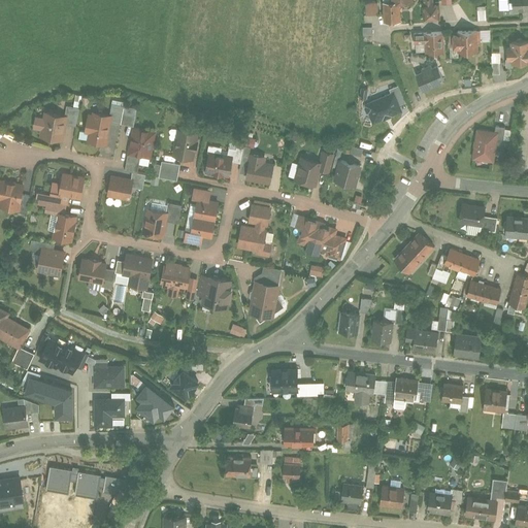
[(377,12),(377,0),(364,0),(365,12),(377,12)]
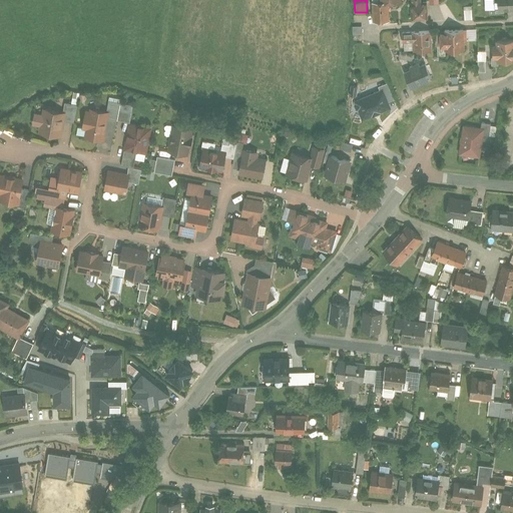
[(372,0),(374,19),(391,18),(390,0),(372,0)]
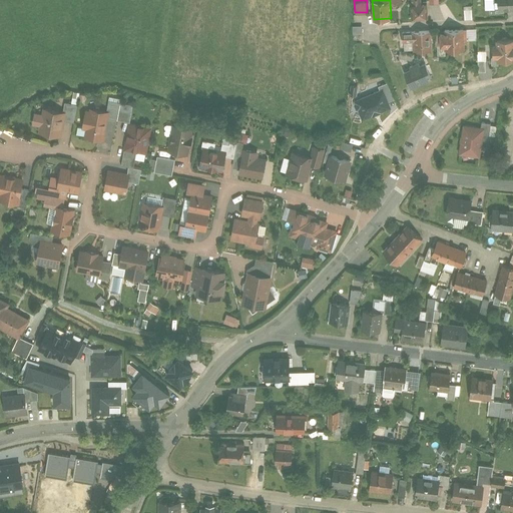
[(421,0),(411,0),(412,16),(427,15),(426,1),(422,1),(421,0)]
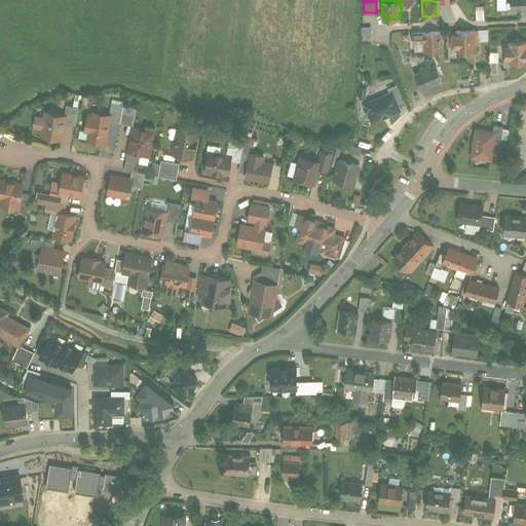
[(525,0),(503,0),(503,8),(508,8),(508,10),(525,9),(525,0)]
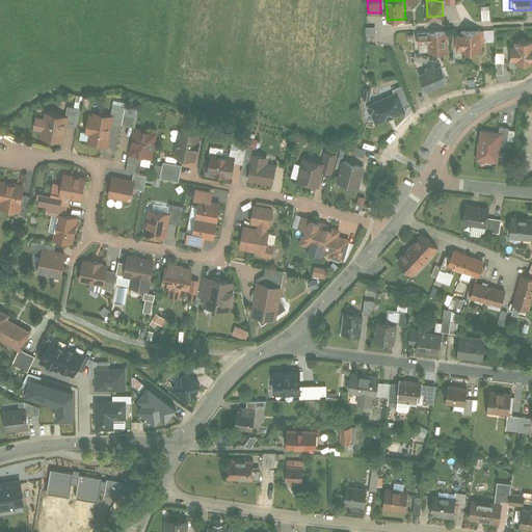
[(481,18),(489,18),(488,3),(480,4),(481,18)]
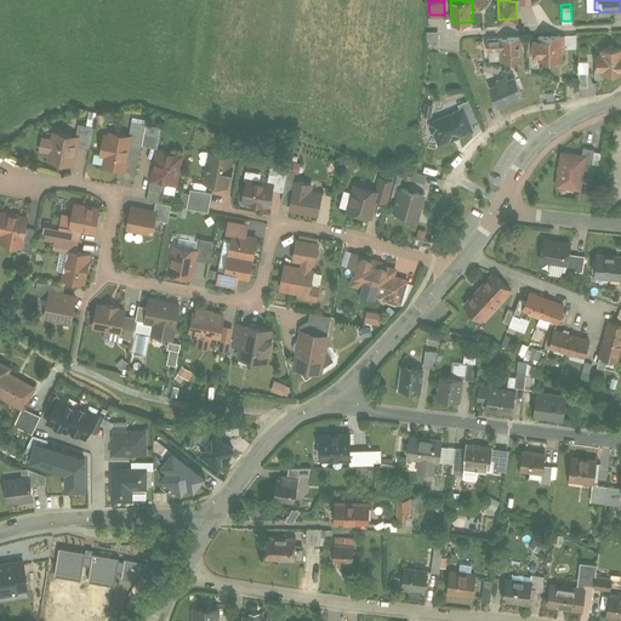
[(439,39),(439,28),(428,29),(428,40),(439,39)]
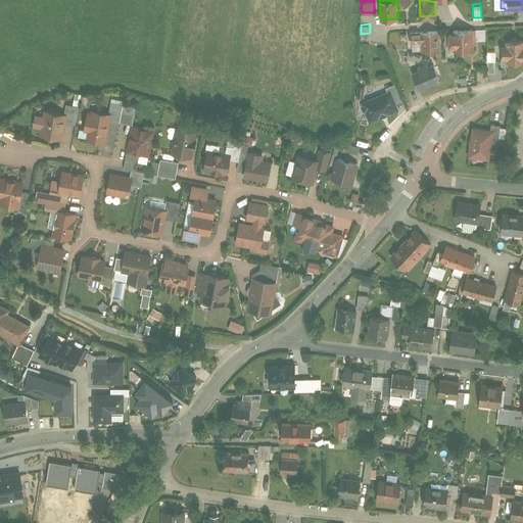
[(474,42),(474,28),(447,28),(447,33),(444,33),(444,46),(448,46),(448,50),(471,49),(470,42),(474,42)]
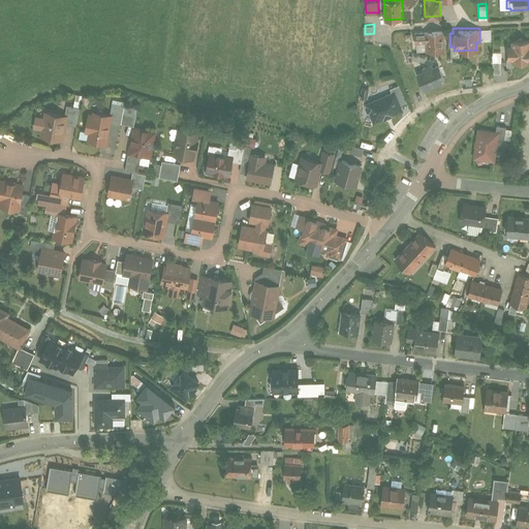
[(442,51),(441,30),(411,31),(411,42),(423,42),(424,52),(442,51)]
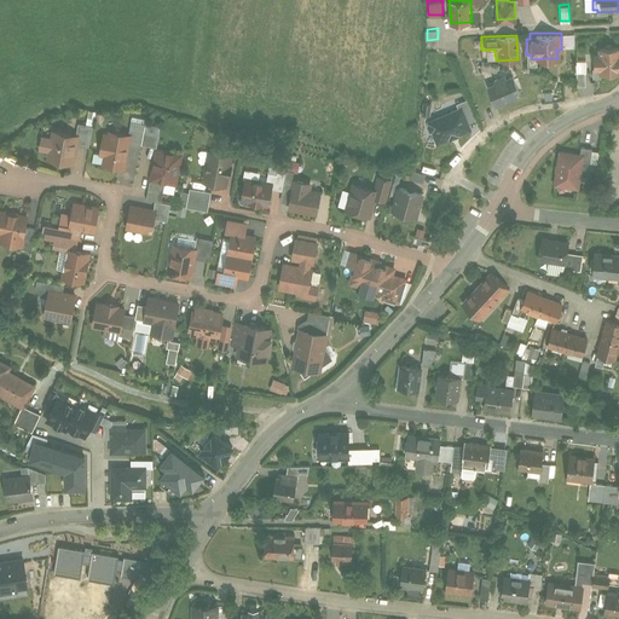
[(618,68),(618,46),(593,46),(593,52),(589,52),(589,68),(594,68),(594,73),(615,73),(615,68),(618,68)]
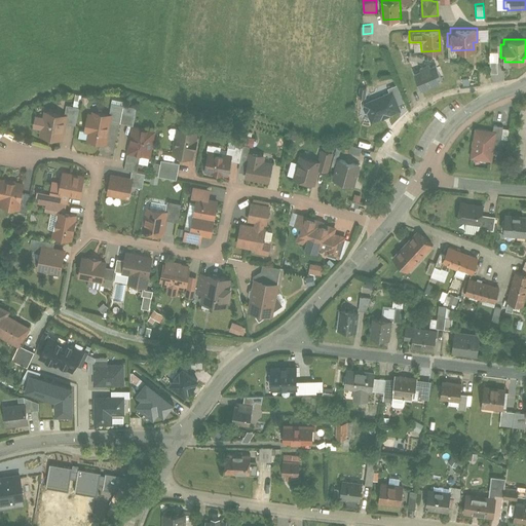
[(489,50),(490,72),(498,72),(496,50),(489,50)]
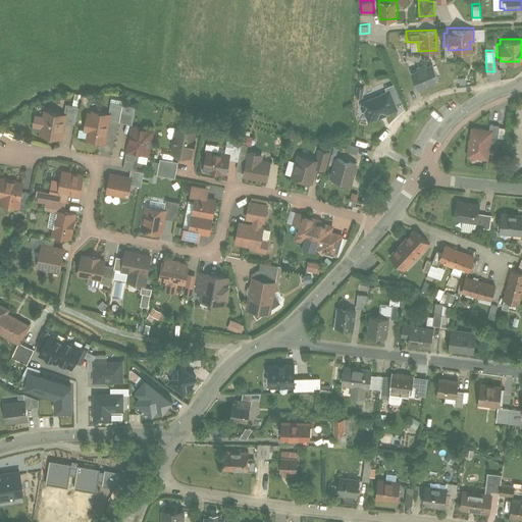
[(408,72),(415,90),(438,80),(430,62),(424,65),(422,61),(412,65),(414,69),(408,72)]
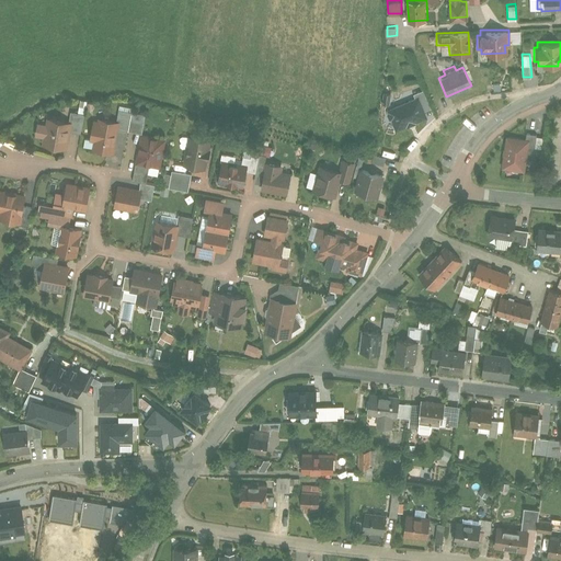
[(414,93),(416,99),(419,98),(424,111),(432,107),(424,89),(414,93)]
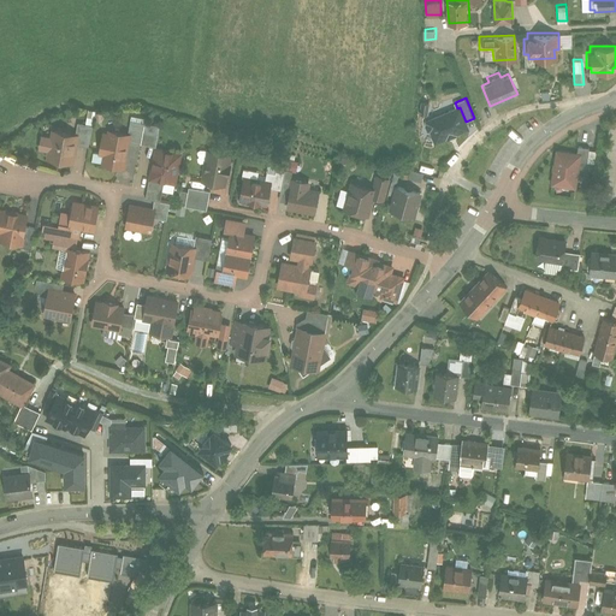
[(436,140),(468,126),(466,122),(460,107),(457,108),(427,120),(436,140)]
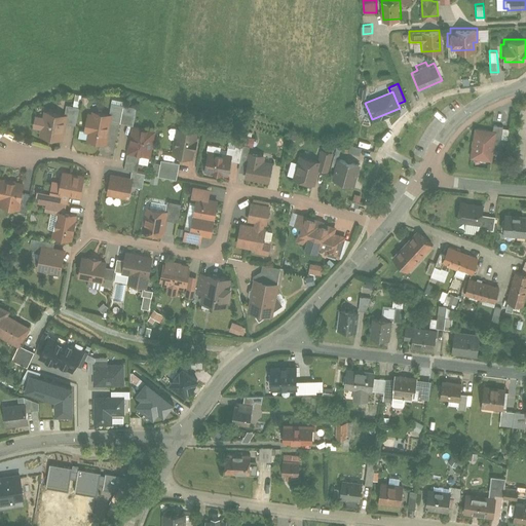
[(112,99),(110,110),(113,111),(111,120),(120,122),(124,103),(124,101),(112,99)]
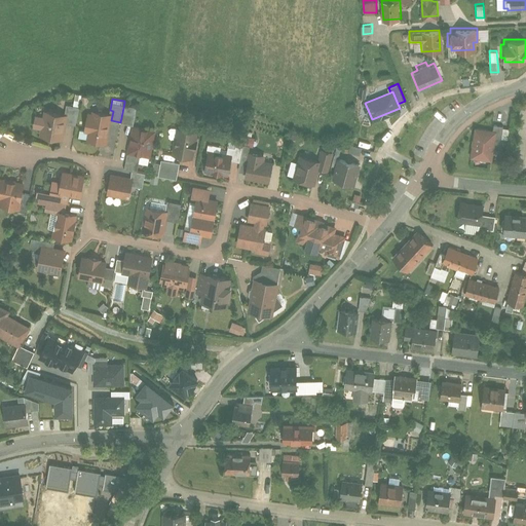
[(124,103),(120,122),(132,124),(136,105),(124,103)]
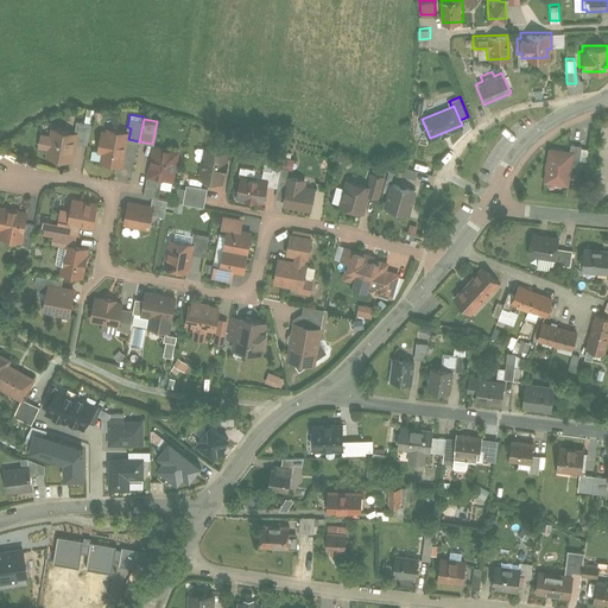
[(80,120),(77,130),(75,141),(87,143),(92,121),(84,122),(80,120)]
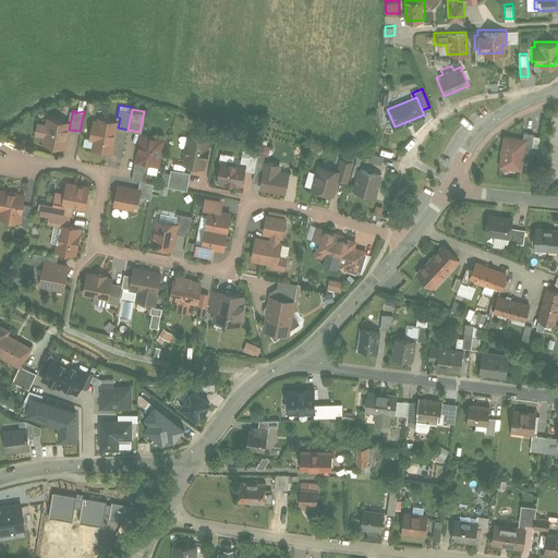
[(117,117),(97,113),(96,119),(93,119),(89,136),(95,137),(94,147),(113,150),(118,128),(120,118),(117,117)]
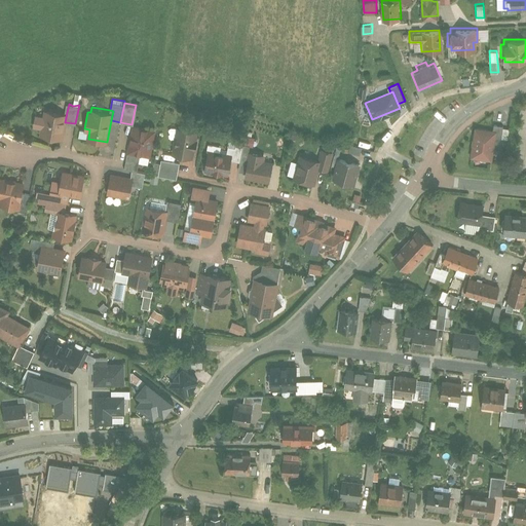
[(44,115),(35,113),(33,127),(40,128),(39,135),(62,139),(65,122),(67,112),(45,108),(44,115)]
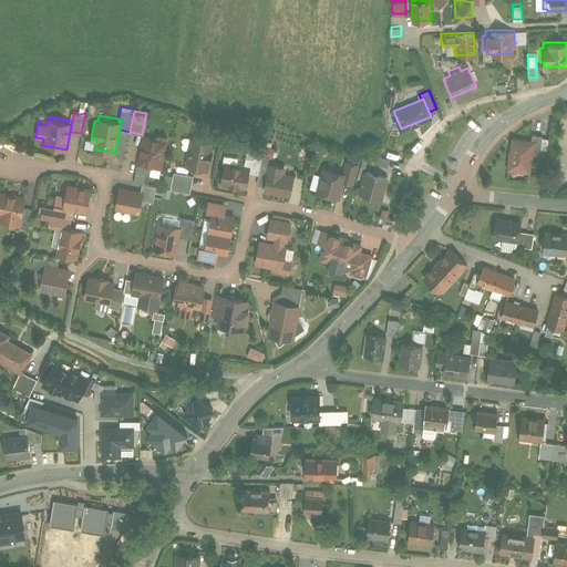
[(534,134),(533,138),(536,140),(534,153),(546,155),(548,137),(543,136),(543,135),(534,134)]
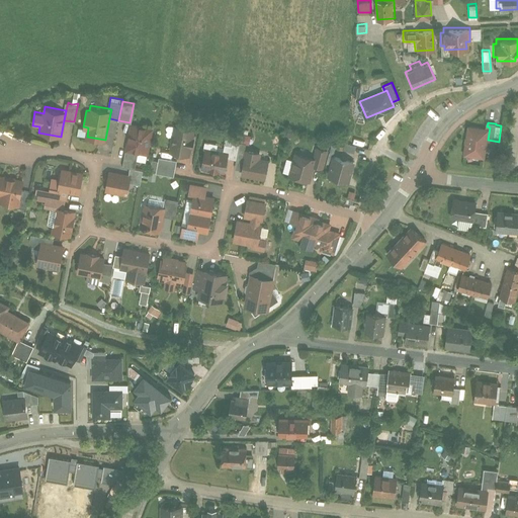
[(154,127),(132,123),(126,149),(150,153),(154,127)]
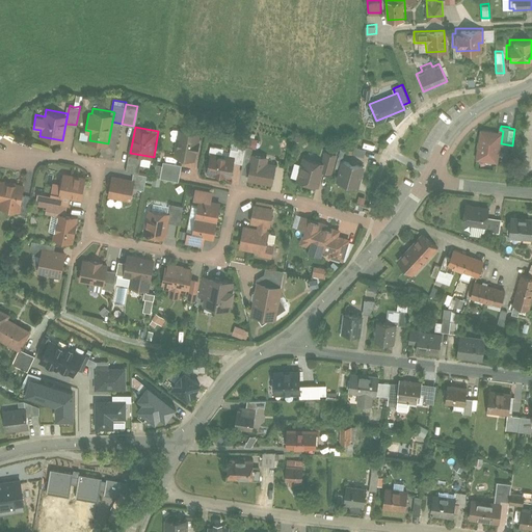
[(501,143),(503,131),(500,130),(481,127),(477,157),(498,160),(501,143)]
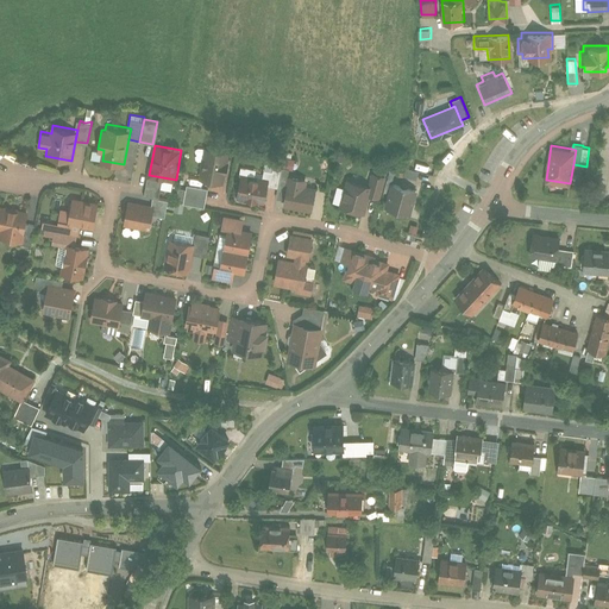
[(230,151),(205,146),(200,176),(224,181),(230,151)]
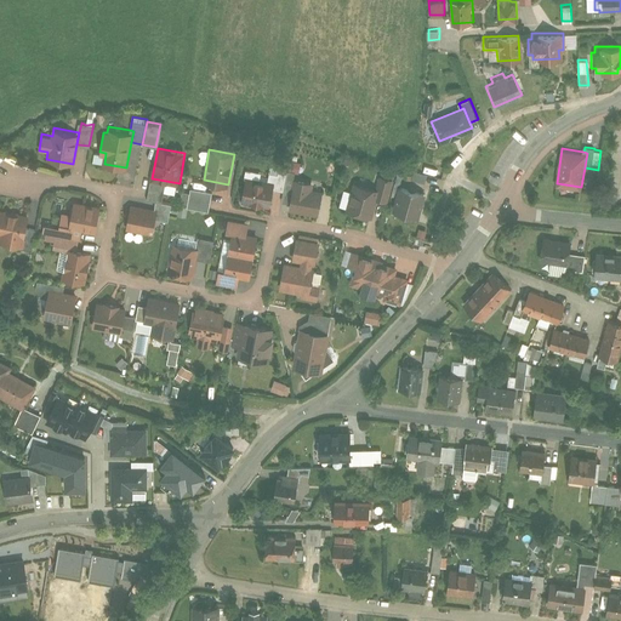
[(290,161),(288,172),(297,174),(298,164),(290,161)]
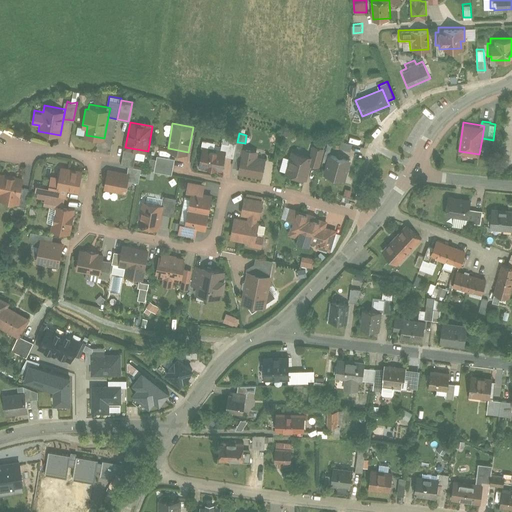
[(222,142),(221,148),(226,149),(225,155),(233,157),(234,148),(237,139),(230,137),(228,143),(222,142)]
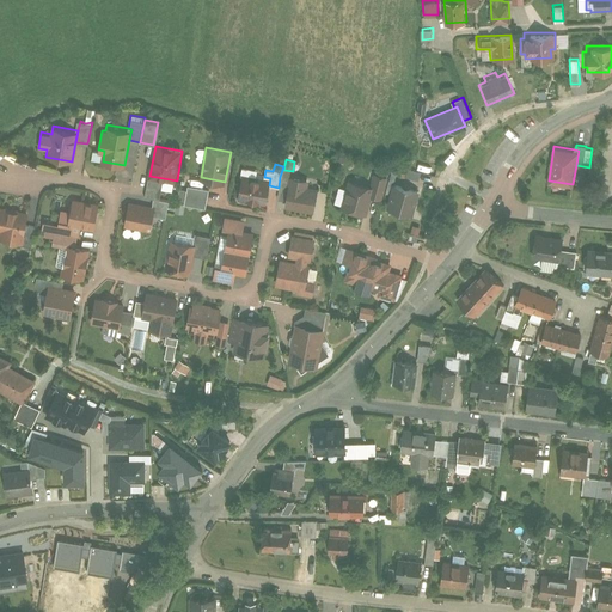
[(389,176),(374,172),(369,185),(373,187),(372,194),(381,197),(389,176)]
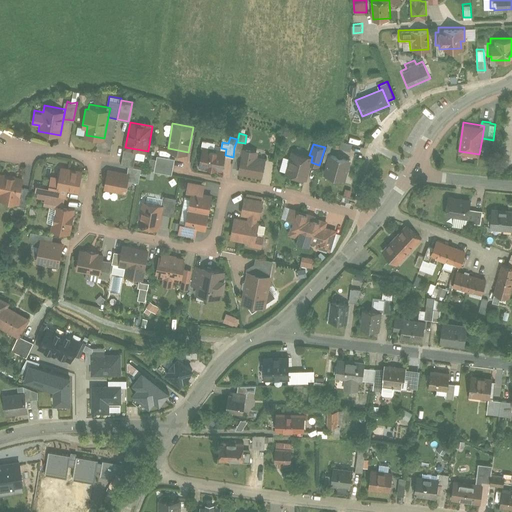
[(221,148),(203,145),(199,165),(222,169),(225,155),(226,149),(221,148)]
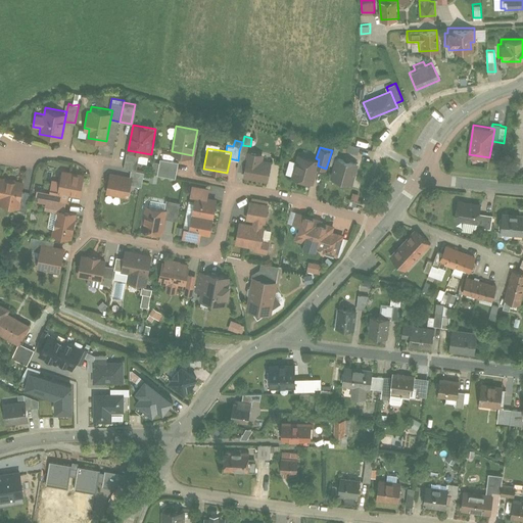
[(266,153),(249,150),(249,153),(246,171),(244,176),(268,181),(272,160),(265,159),(266,153)]
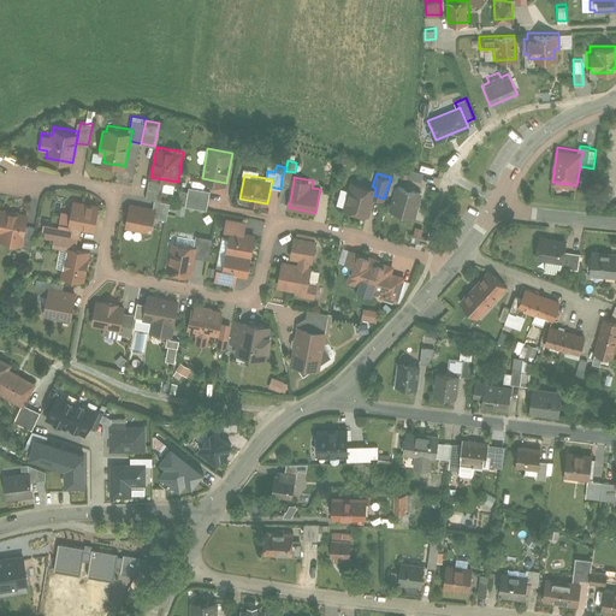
[(294,181),(282,178),(280,189),(278,199),(290,201),(294,181)]
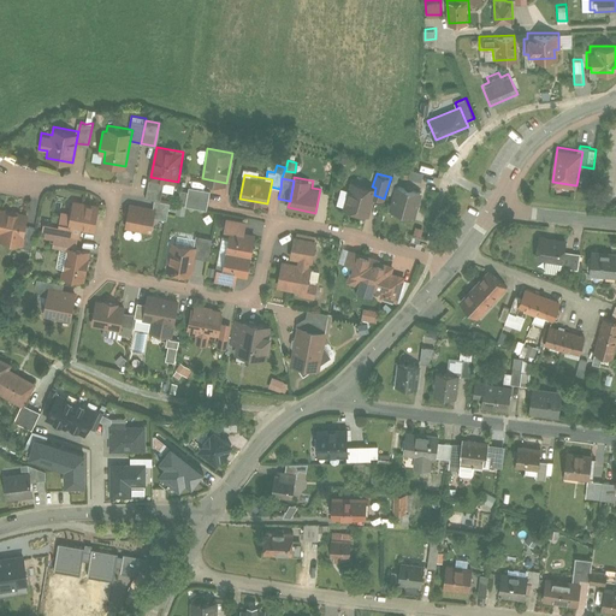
[(372,187),(351,181),(344,208),(368,214),(374,195),(375,188),(372,187)]
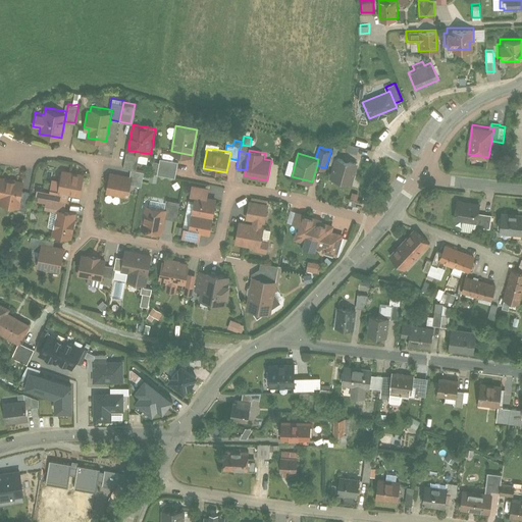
[(358,161),(336,156),(330,177),(344,181),(346,176),(353,178),(358,161)]
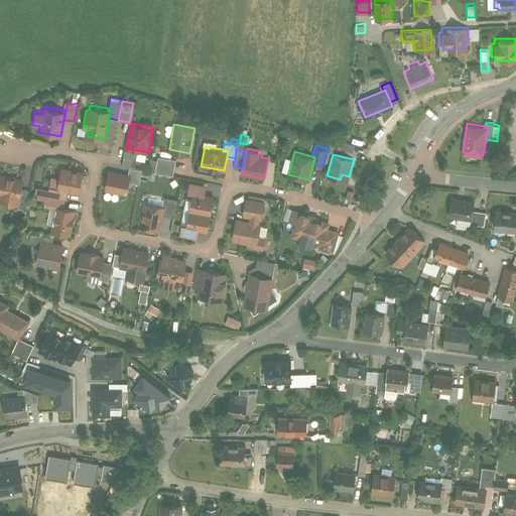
[(174,160),(158,157),(155,173),(171,176),(174,160)]
